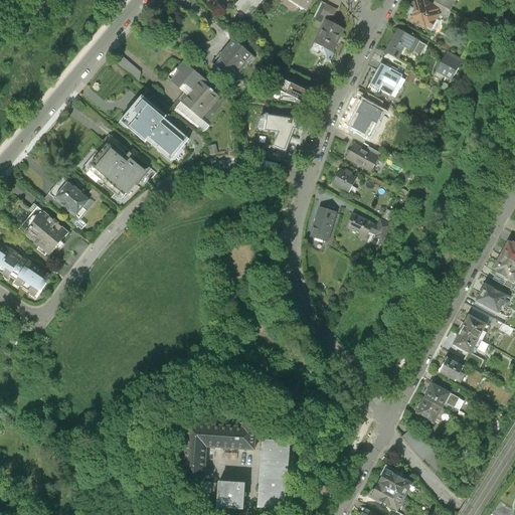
[(263,0),(239,0),(240,0),(235,6),(249,17),(263,0)]
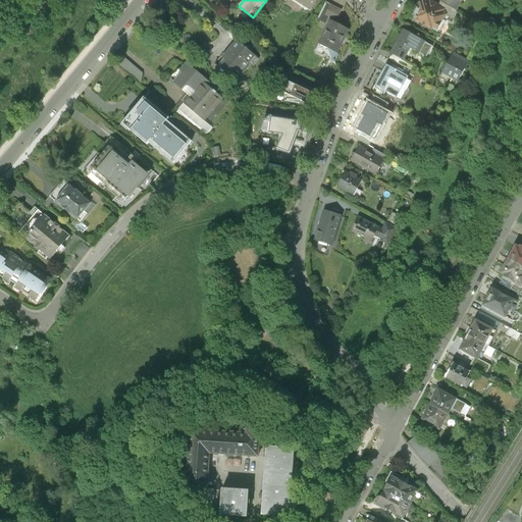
[(317,0),(293,0),(311,11),(317,0)]
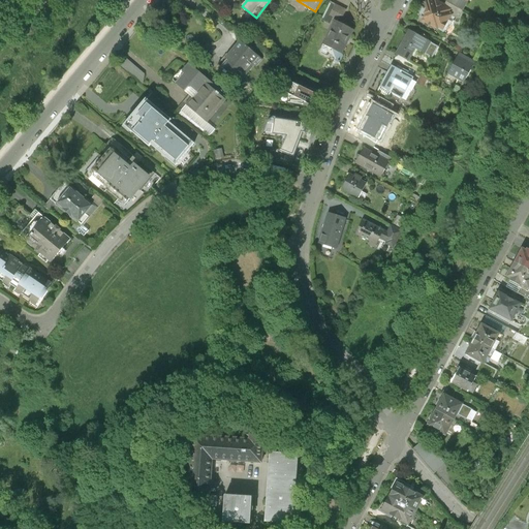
[(425,20),(423,22),(438,31),(440,29),(444,31),(454,16),(449,13),(452,9),(436,0),(435,3),(430,0),(421,17),(425,20)]
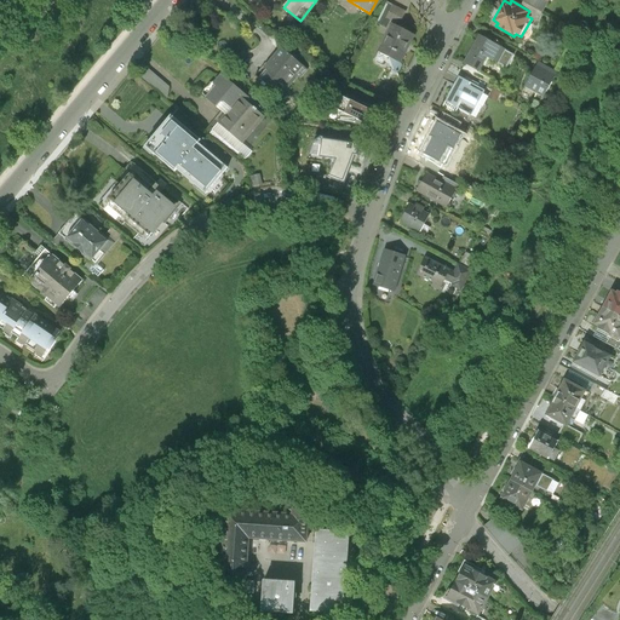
[(547,0),(523,0),(523,3),(541,12),(547,0)]
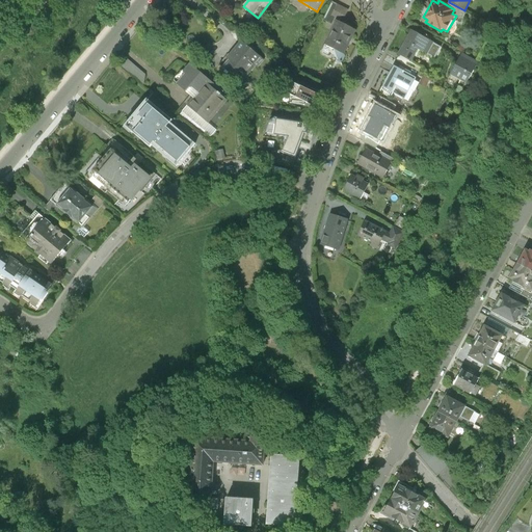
[(331,3),(323,20),(331,24),(335,18),(343,22),(348,11),(331,3)]
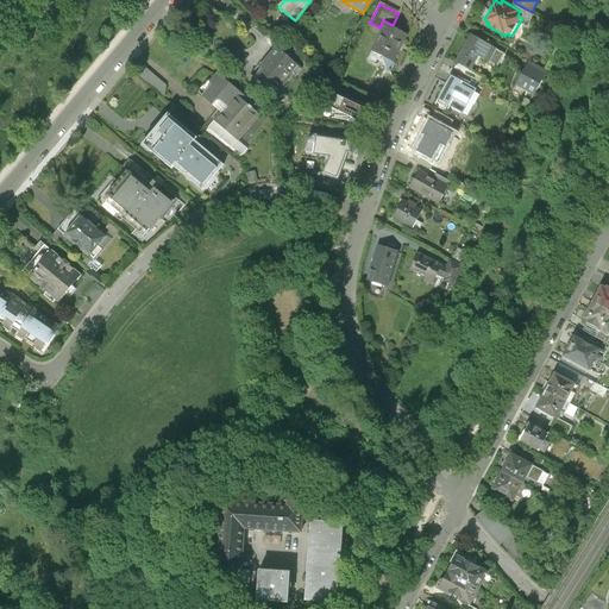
[(406,35),(385,24),(368,60),(369,62),(376,66),(378,64),(381,66),(382,68),(389,71),(391,71),(395,66),(394,63),(393,62),(406,35)]
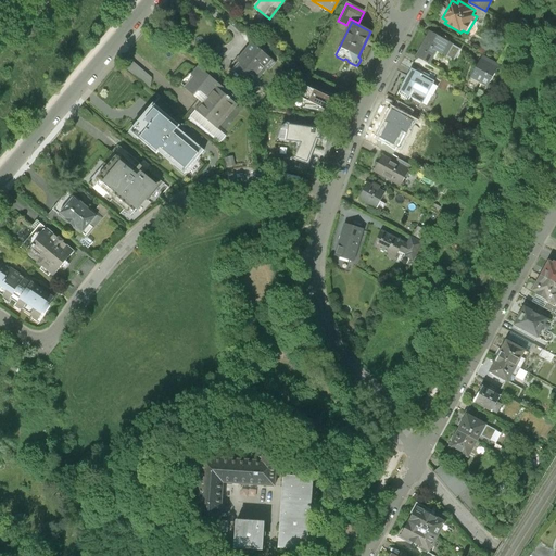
[(454,46),(430,33),(416,58),(417,58),(429,64),(436,51),(454,61),(459,51),(454,47),(454,46)]
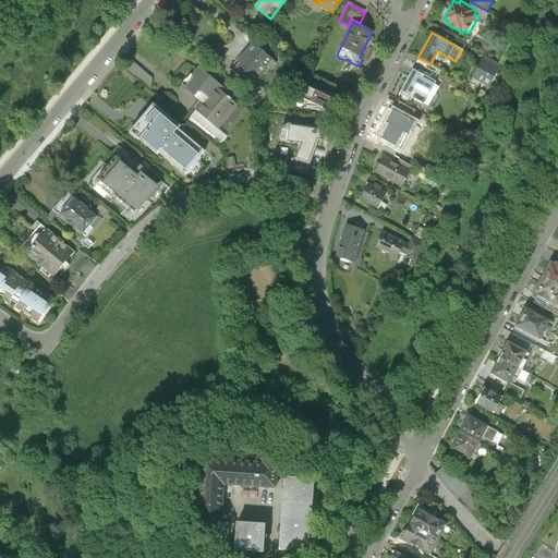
[(278,63),(255,45),(241,62),(239,61),(232,70),(254,87),(268,70),(270,72),(278,63)]
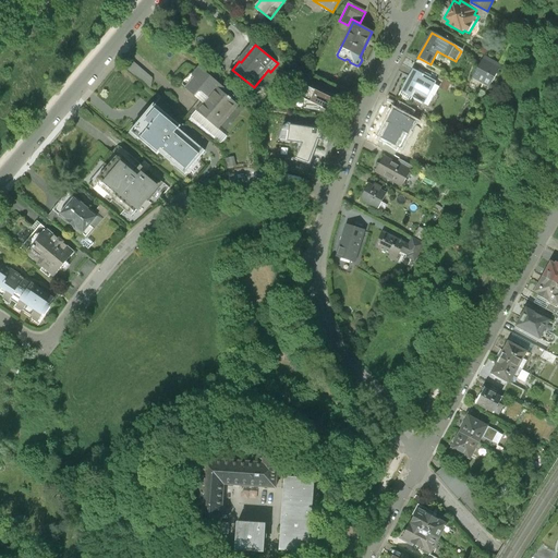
[(500,65),(484,57),(473,79),(489,87),(500,65)]
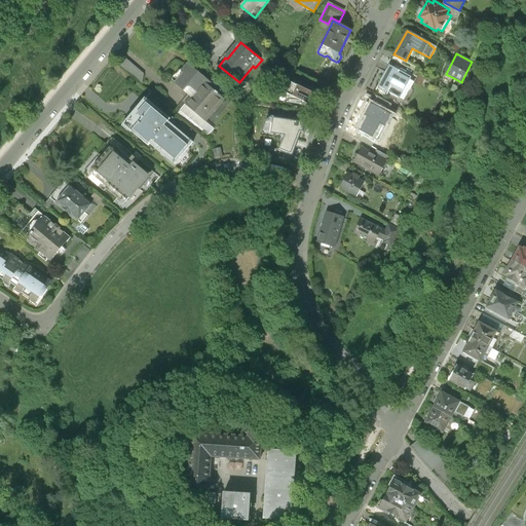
[(406,61),(395,54),(391,60),(413,72),(416,66),(406,61)]
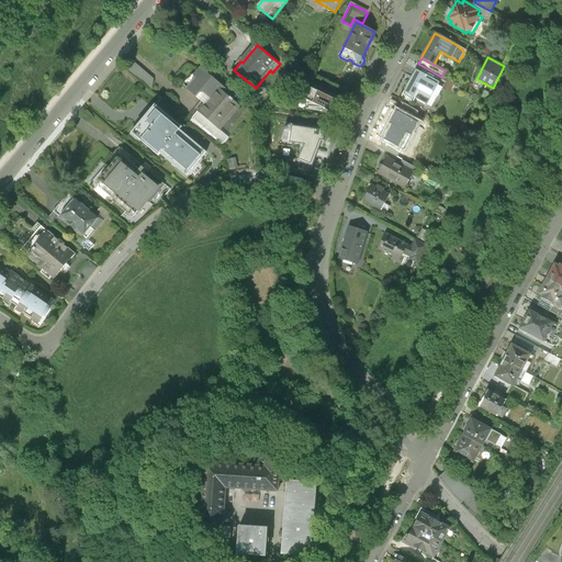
[(235,98),(201,68),(194,76),(197,78),(188,89),(197,97),(199,92),(203,92),(206,94),(199,103),(202,107),(198,112),(218,130),(238,105),(233,101),(235,98)]
